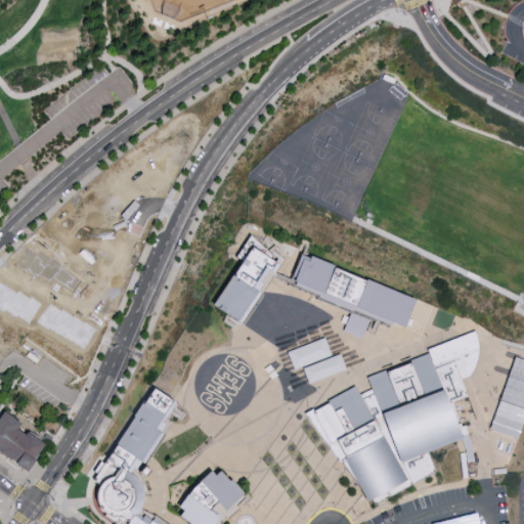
[(251,247),(239,263),(213,303),(224,312),(239,324),(281,258),(251,247)]
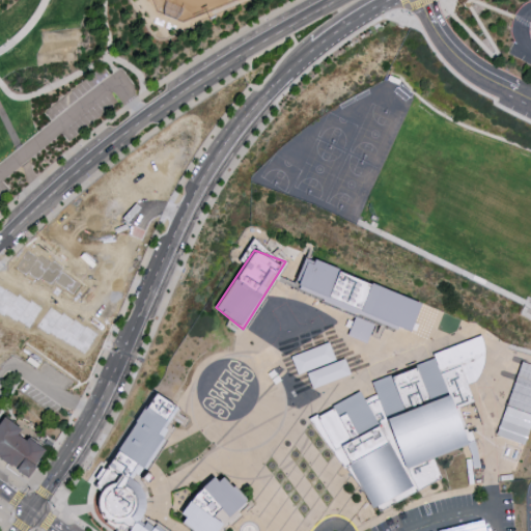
[(303,256),(295,285),(409,333),(422,302),(303,256)]
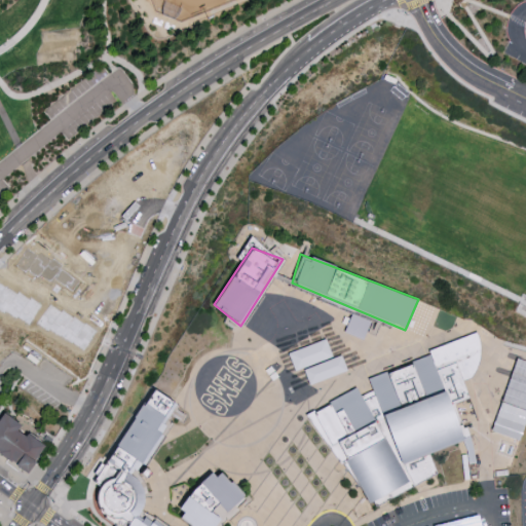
[(350,313),(343,332),(362,340),(370,321),(350,313)]
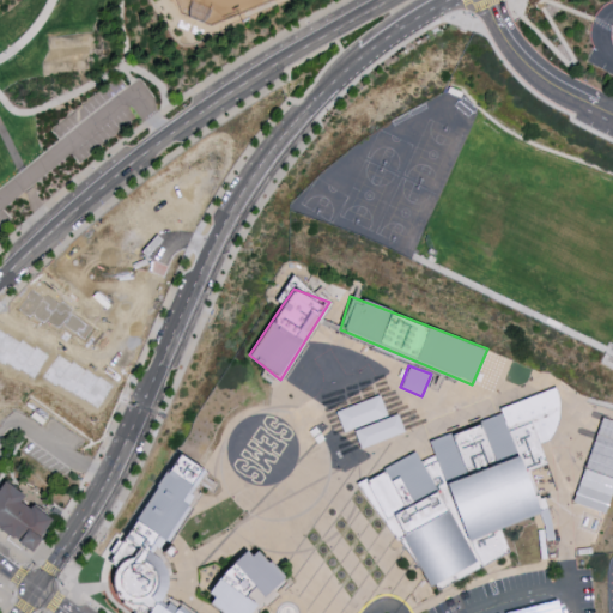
[(498,410),(553,387),(556,392),(558,400),(558,408),(557,419),(554,428),(548,438),(545,442),(538,443),(515,453),(498,410)]
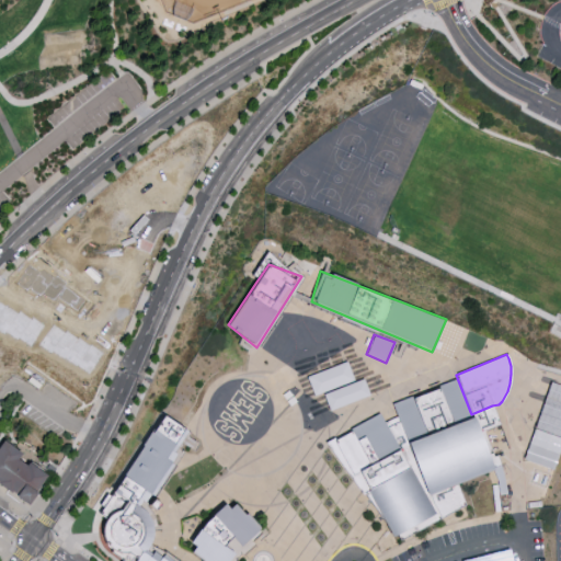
[(322,392),(322,396),(329,411),(369,395),(363,379),(353,380),(345,362),(306,377),(312,396),(322,392)]
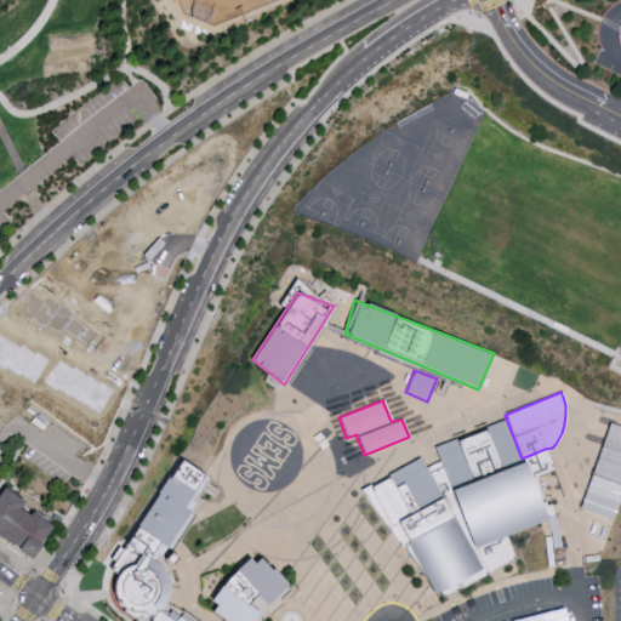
[(436,445),(471,547),(543,518),(522,459),(506,419),(436,445)]
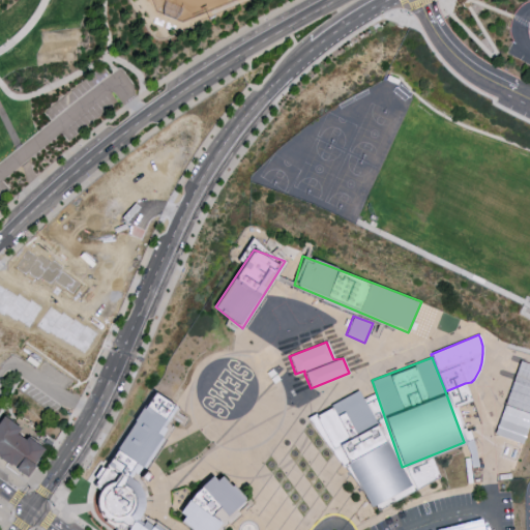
[(529,363),(519,359),(495,433),(523,444),(529,422),(529,363)]
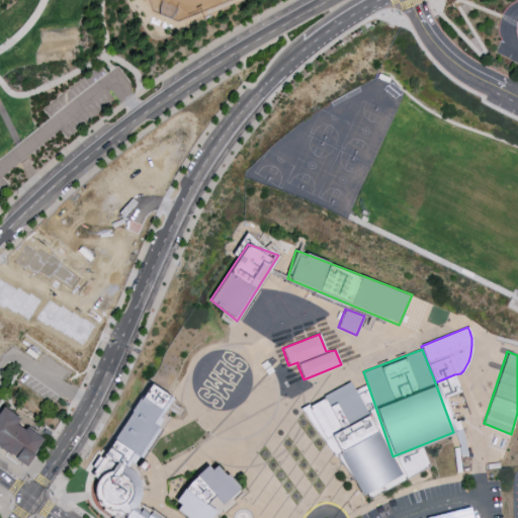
[(151,383),(103,455),(128,468),(173,399),(151,383)]
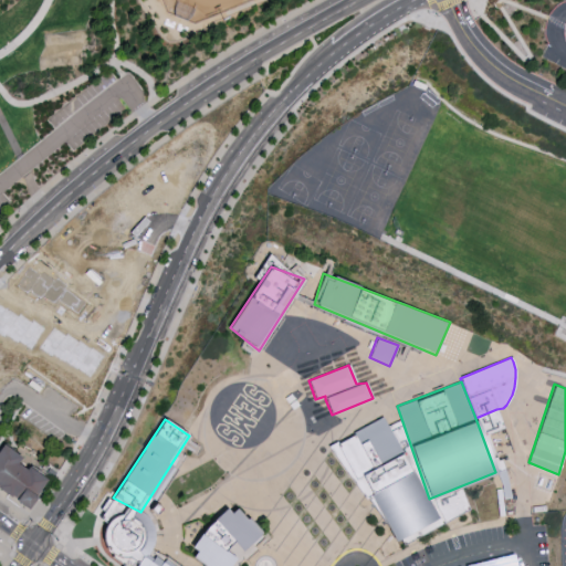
[(332,452),(365,435),(378,453),(344,471),(332,452)]
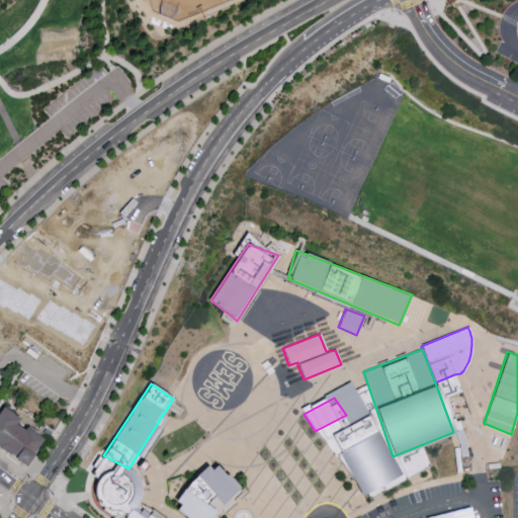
[(1,406),(0,407),(0,452),(17,465),(39,436),(22,426),(19,432),(11,425),(16,417),(1,406)]
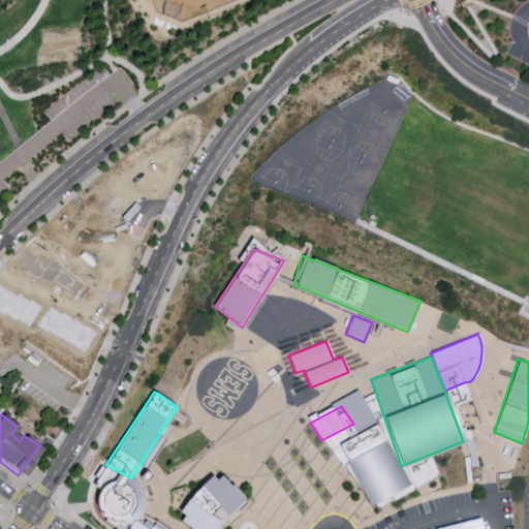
[(321,440),(335,457),(365,436),(353,424),(321,440)]
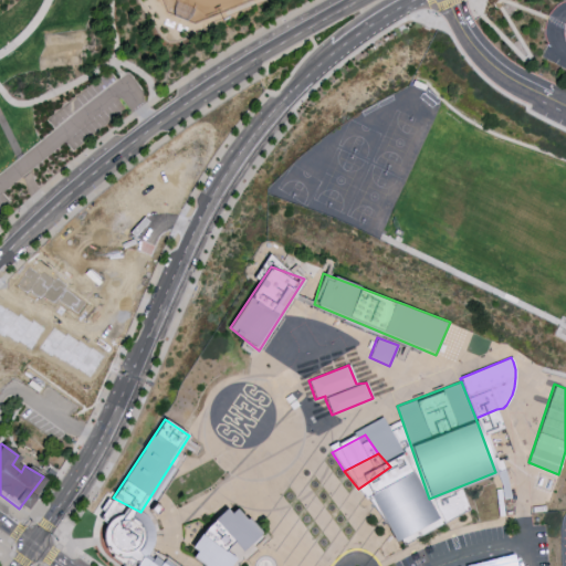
[(367,496),(412,472),(438,519),(395,541),(367,496)]
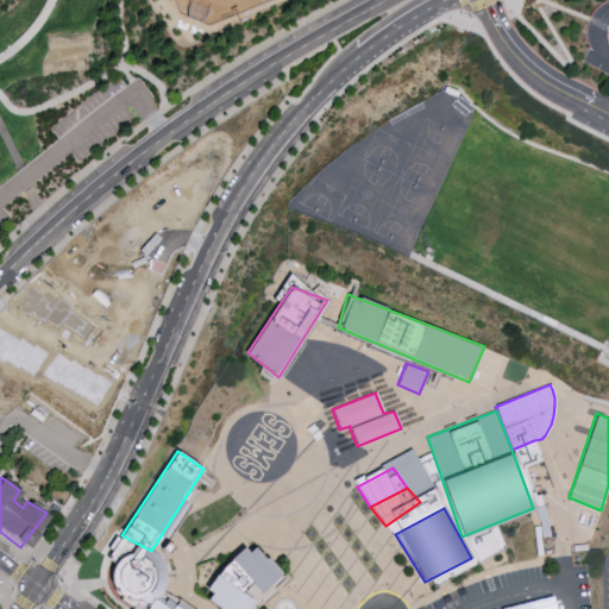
[(206,589),(212,592),(207,600),(220,608),(245,608),(252,600),(243,594),(246,586),(251,584),(259,592),(282,573),(267,557),(264,559),(253,546),(248,552),(244,547),(230,558),(217,575),(208,585),(206,589)]
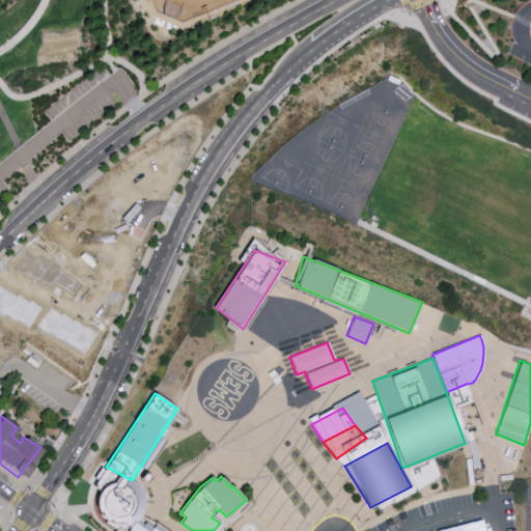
[(129,518),(123,521),(118,523),(112,523),(106,521),(101,515),(98,510),(96,504),(98,497),(102,492),(107,487),(112,485),(118,485),(123,487),(129,491),(133,496),(134,501),(134,507),(133,512),(129,518)]
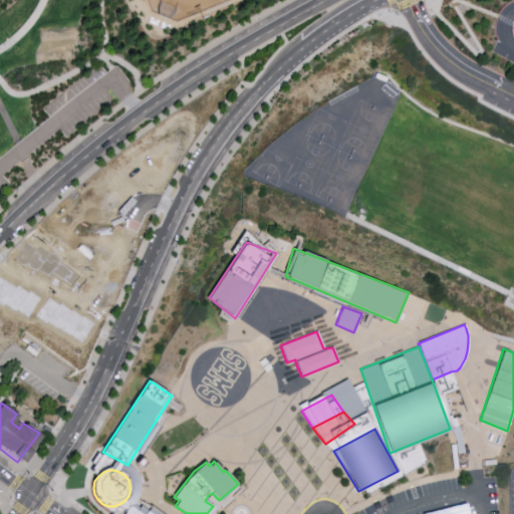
[(151,513),(134,502),(124,513),(151,513)]
